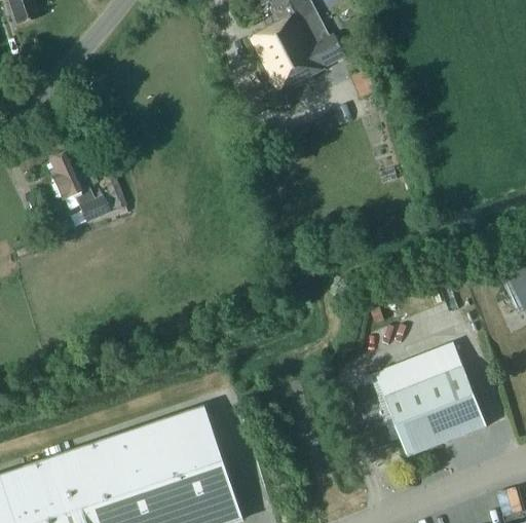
[(5,0),(13,24),(36,16),(30,0),(5,0)]
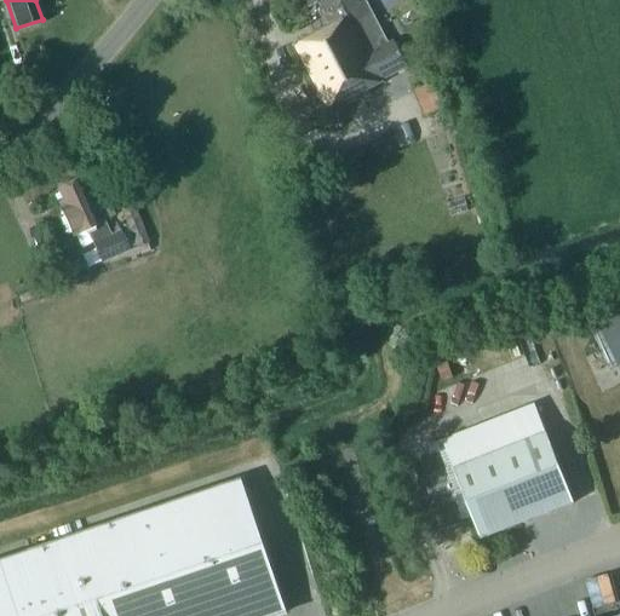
[(329,23),(292,42),(327,111),(369,90),(368,87),(386,79),(408,67),(392,38),(372,49),(357,21),(374,12),(367,0),(314,0),(319,0),(325,11),(323,12),(329,23)]
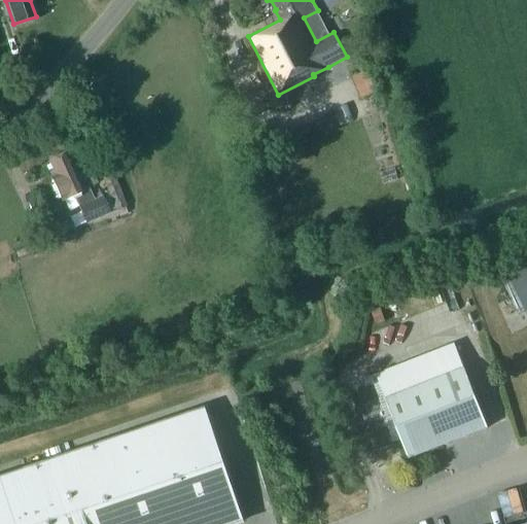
[(357,95),(379,89),(372,66),(351,72),(357,95)]
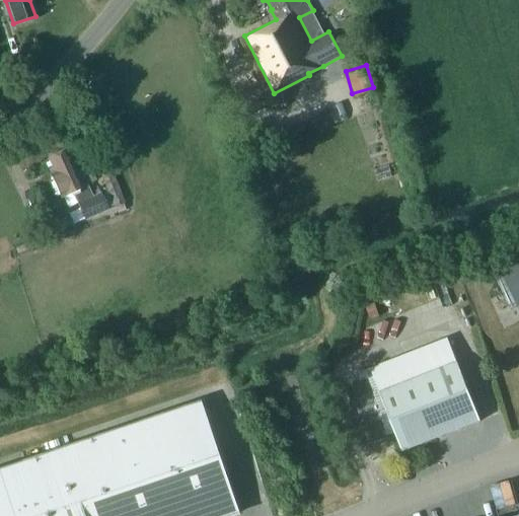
[(82,186),(65,149),(47,157),(54,172),(49,174),(59,197),(71,191),(84,218),(107,207),(99,192),(92,196),(86,183),(82,186)]
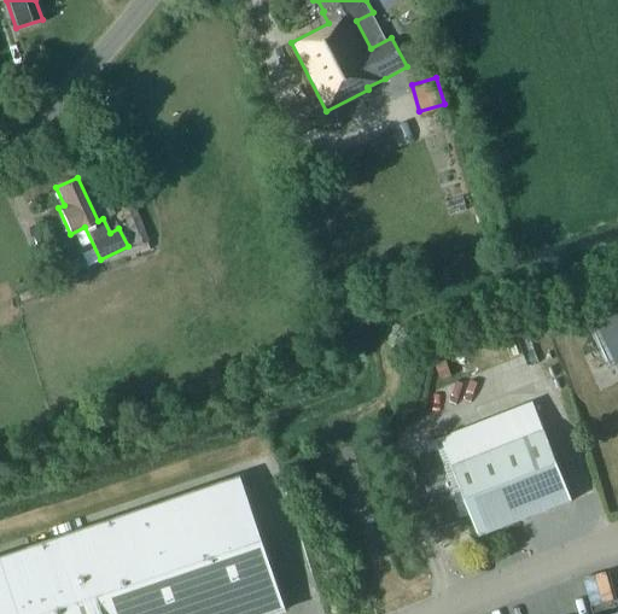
[(132,202),(118,206),(135,245),(146,240),(147,240),(132,202)]
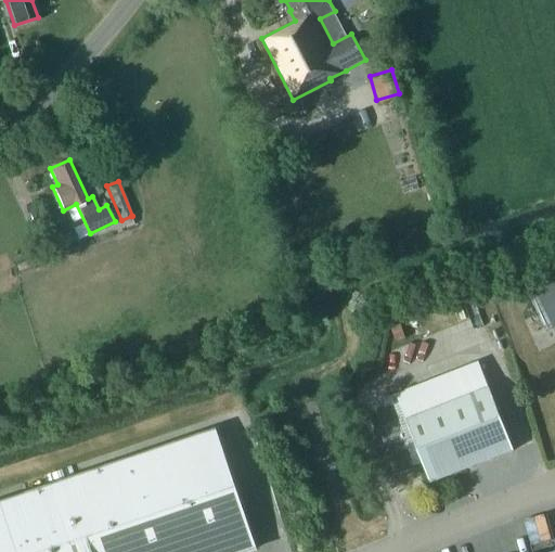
[(430,479),(513,447),(489,384),(407,416),(400,400),(369,410),(389,475),(415,466),(415,464),(424,462),(430,479)]
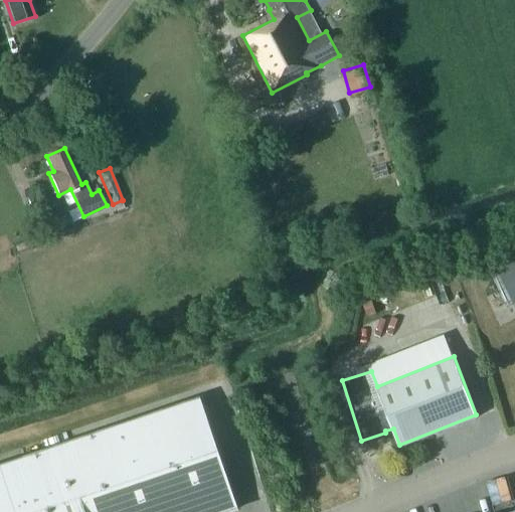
[(0,464),(0,511),(219,511),(236,506),(199,396),(0,464)]
